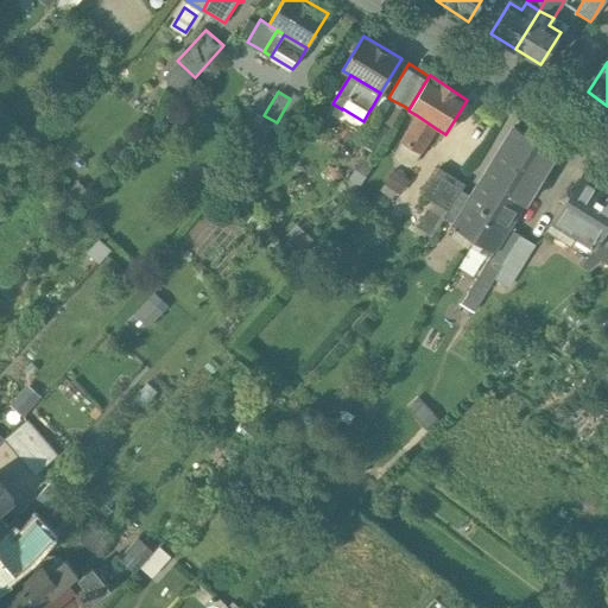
[(404,106),(392,100),(378,122),(390,130),(404,106)]
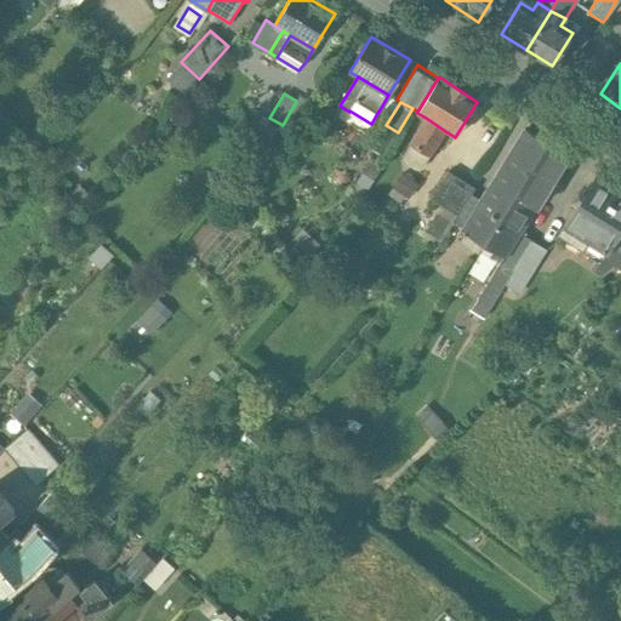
[(445,131),(426,118),(409,144),(429,157),(445,131)]
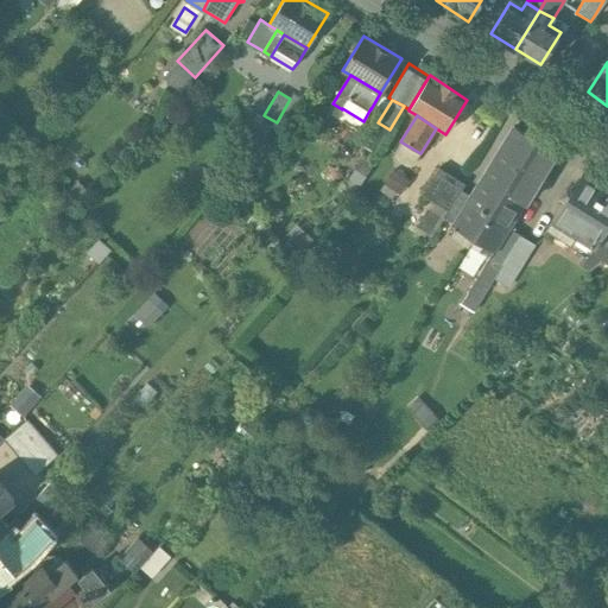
[(514,126),(472,195),(473,196),(455,223),(454,225),(474,239),(474,238),(495,206),(499,208),(508,191),(502,189),(533,138),(514,126)]
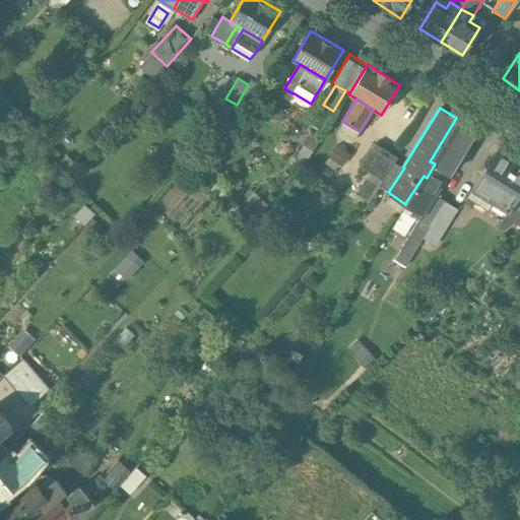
[(456,118),(430,161),(435,164),(427,178),(424,176),(405,203),(405,204),(407,205),(403,211),(418,220),(423,214),(424,215),(436,195),(475,130),(456,118)]
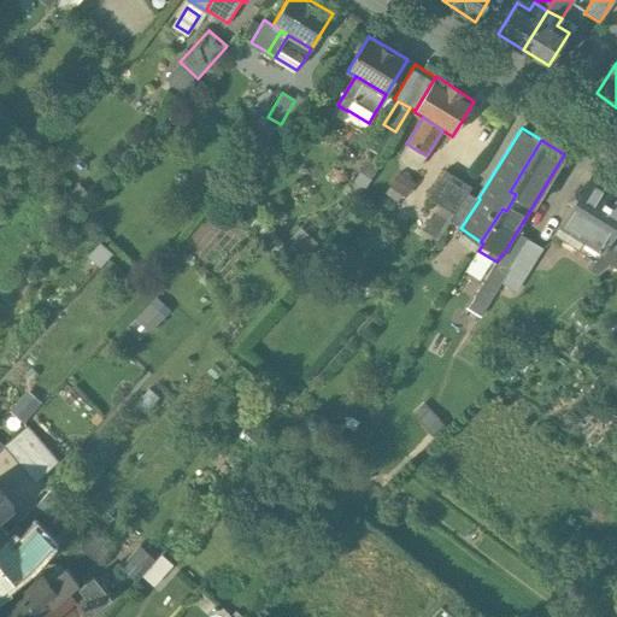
[(472,186),(446,170),(429,198),(454,213),(456,213),(469,193),(472,186)]
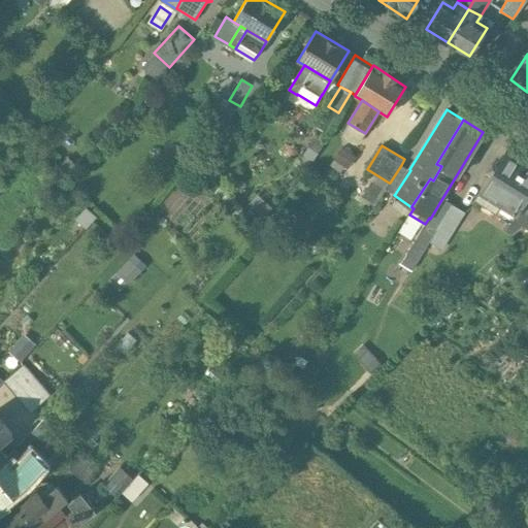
[(527,163),(506,151),(482,190),(501,202),(495,212),(496,213),(508,222),(504,227),(512,231),(522,222),(523,223),(527,213),(527,163)]
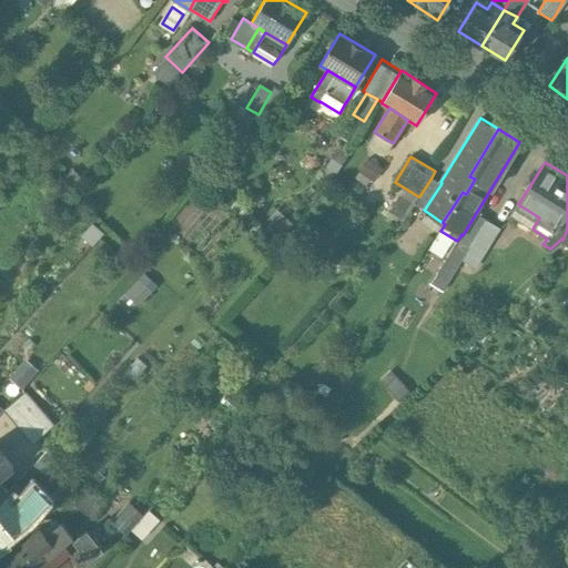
[(432,178),(419,196),(418,196),(414,202),(425,209),(442,183),(432,178)]
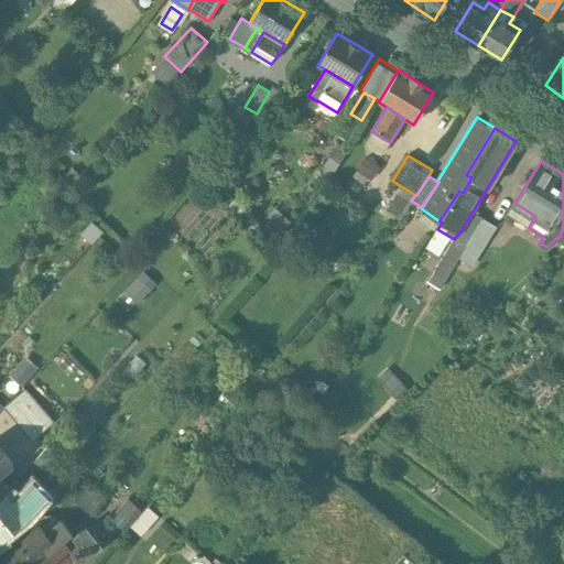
[(484,218),(473,212),(459,234),(458,232),(454,239),(441,259),(453,267),(454,267),(459,258),(484,218)]
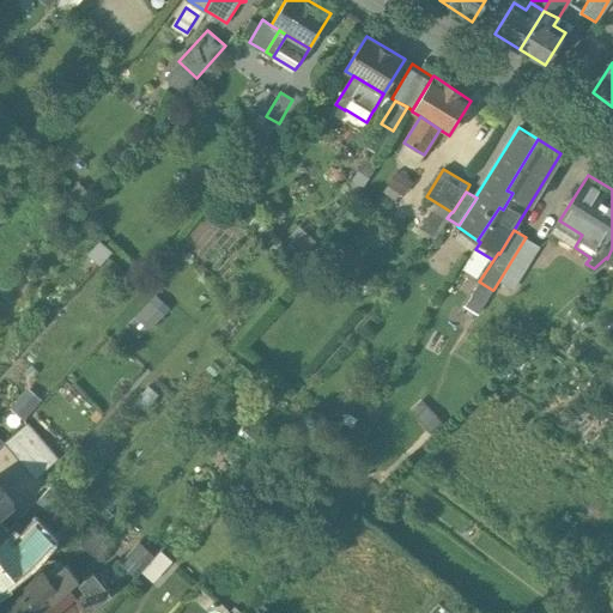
[(526,237),(499,280),(514,289),(540,247),(526,237)]
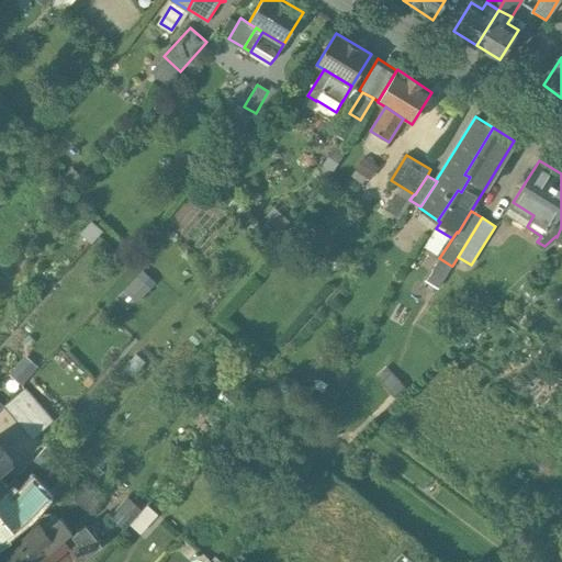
[(439,258),(433,269),(431,272),(427,280),(439,288),(451,266),(439,258)]
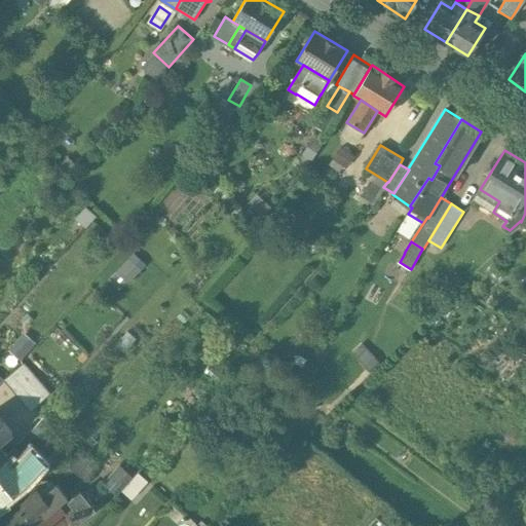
[(133,252),(117,270),(129,282),(146,263),(133,252)]
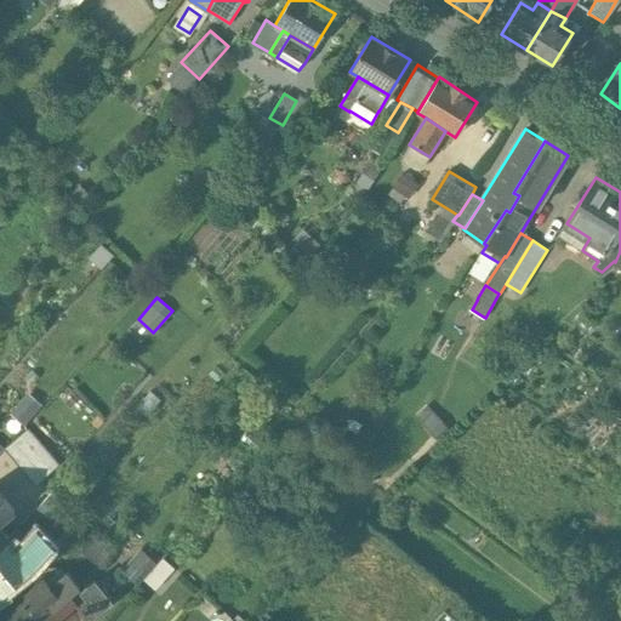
[(58,466),(27,428),(5,449),(35,485),(58,466)]
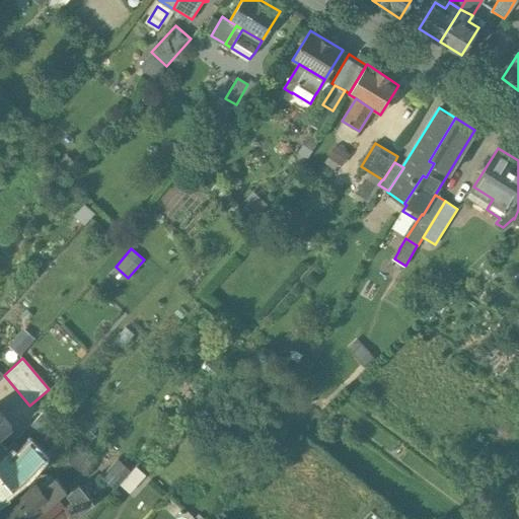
[(0,411),(0,457),(8,450),(0,440),(0,438),(13,428),(0,411)]
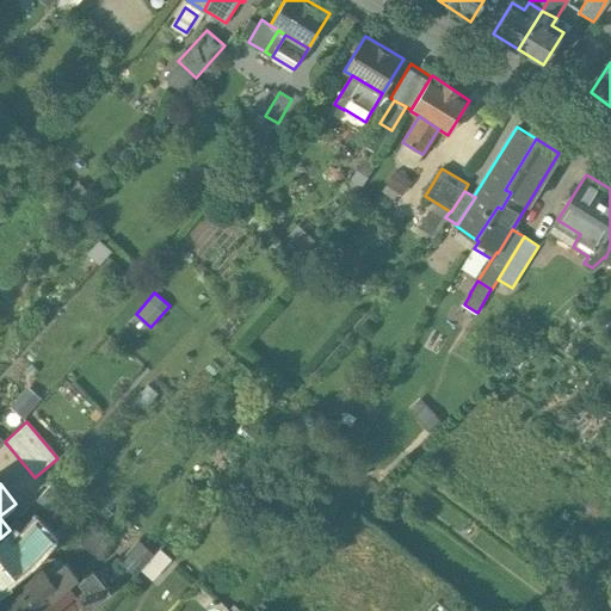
[(63,494),(53,485),(38,501),(49,511),(63,494)]
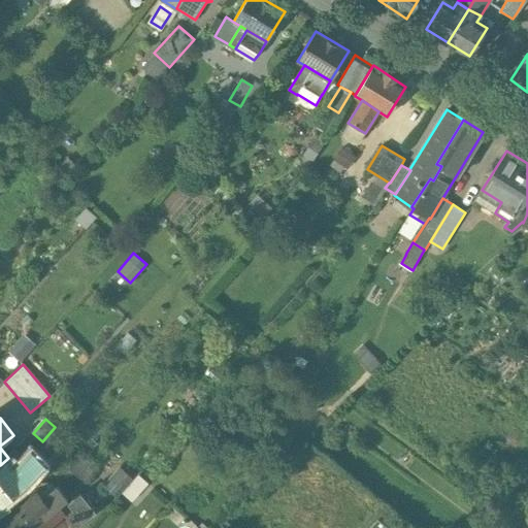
[(21,462),(13,468),(10,465),(18,459),(13,454),(8,458),(0,465),(0,506),(31,483),(48,463),(31,451),(21,462)]
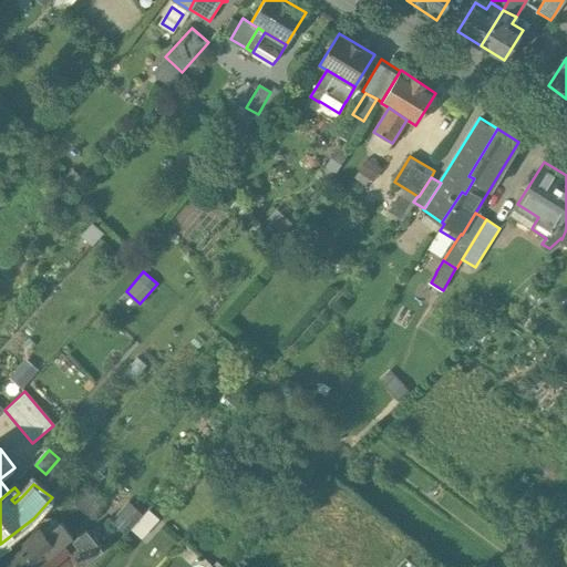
[(101,507),(84,493),(74,505),(90,519),(101,507)]
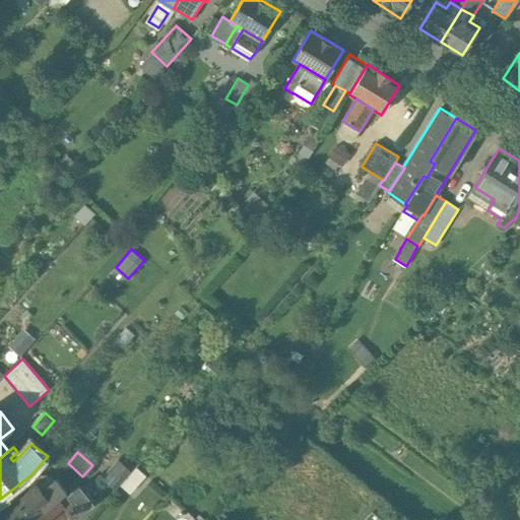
[(121,462),(104,480),(115,490),(131,471),(121,462)]
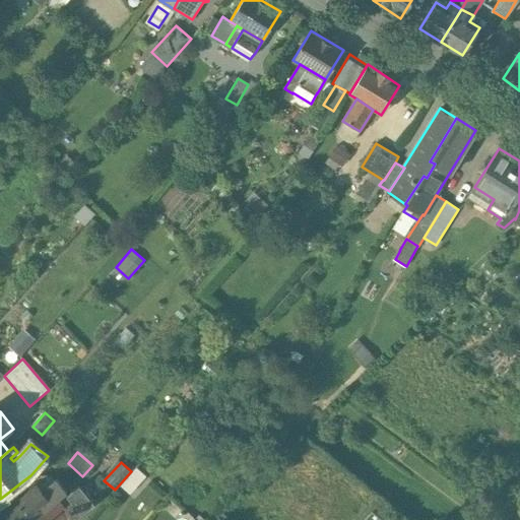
[(36,483),(2,511),(4,514),(1,516),(4,519),(31,519),(60,500),(68,493),(70,491),(57,480),(48,490),(45,495),(36,483)]
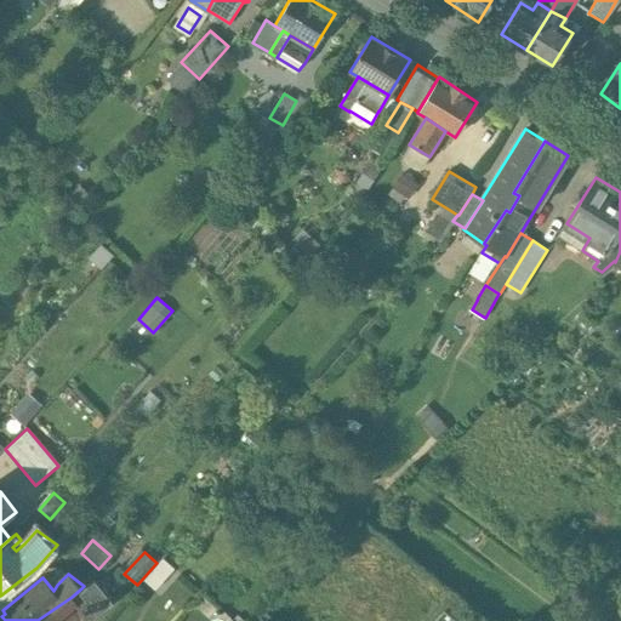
[(72,597),(38,620),(86,620),(113,600),(97,581),(83,593),(85,596),(81,599),(84,603),(80,607),(72,597)]
